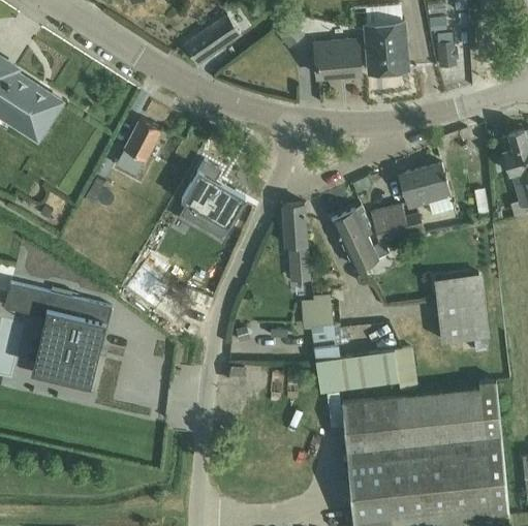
[(465,0),(453,0),(454,12),(466,11),(465,0)]
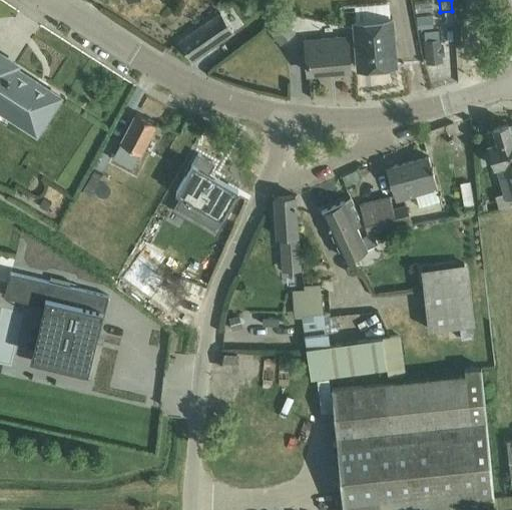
[(357,71),(395,68),(391,21),(389,21),(388,5),(354,8),(355,24),(353,25),(357,71)]
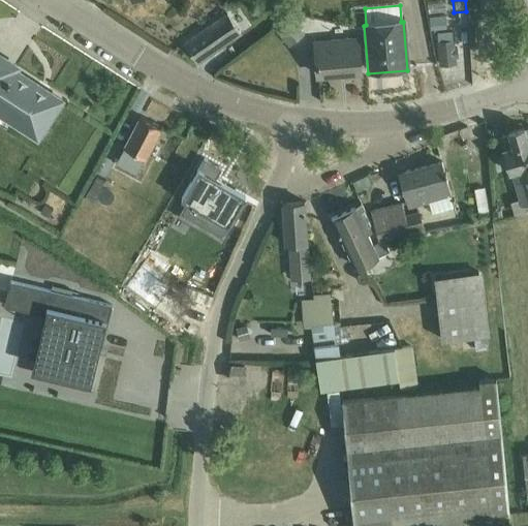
[(227,18),(185,47),(197,65),(241,36),(233,25),(227,18)]
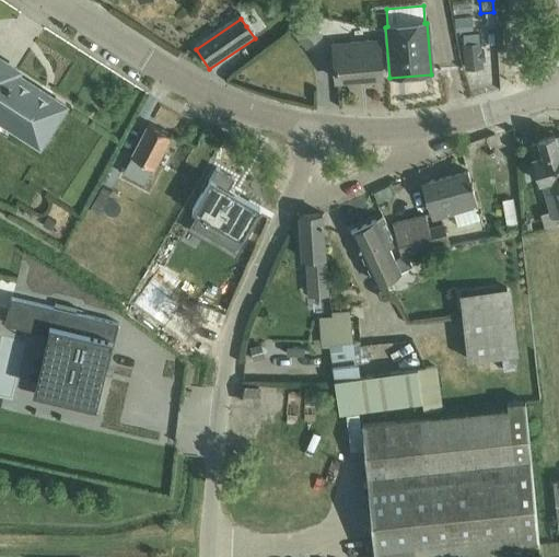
[(469,21),(454,22),(455,34),(470,33),(469,21)]
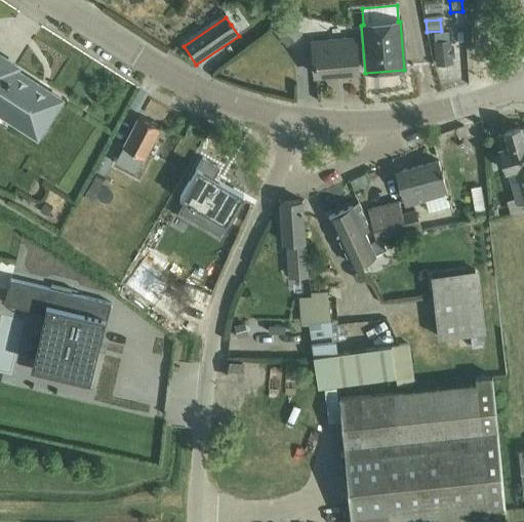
[(273,36),(288,52),(300,41),(285,24),(273,36)]
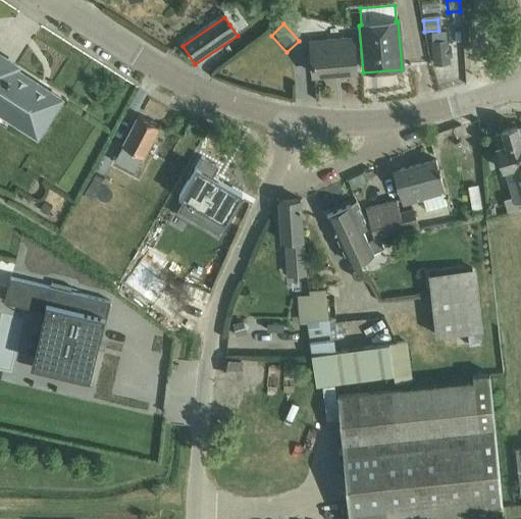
[(313,76),(356,73),(353,41),(310,45),(313,76)]
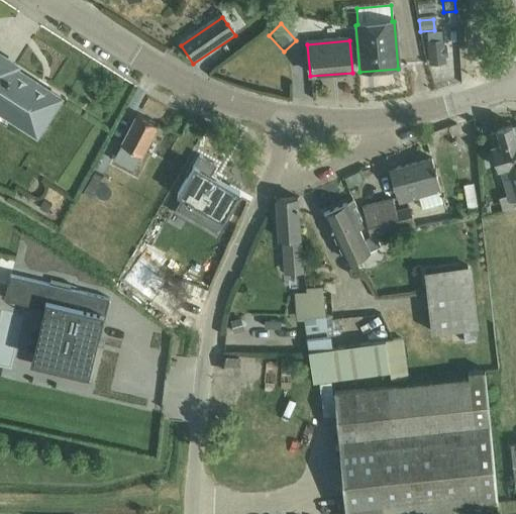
[(445,58),(447,58),(446,47),(444,47),(443,41),(426,42),(429,67),(445,65),(445,58)]
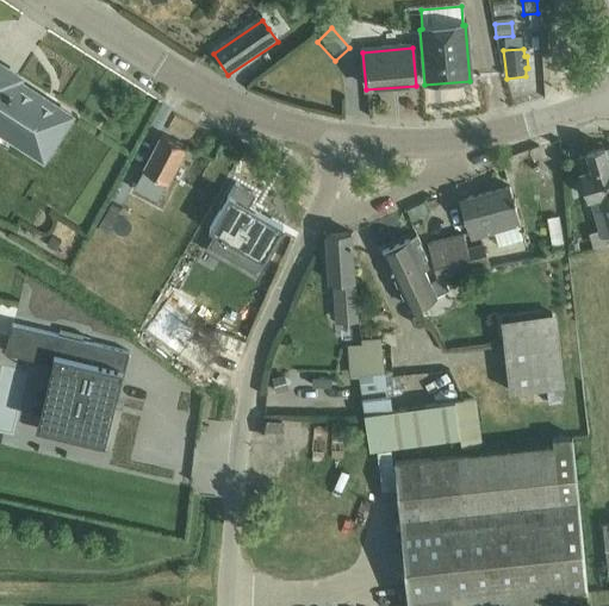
[(0,136),(42,163),(70,120),(17,86),(19,82),(0,69),(0,136)]
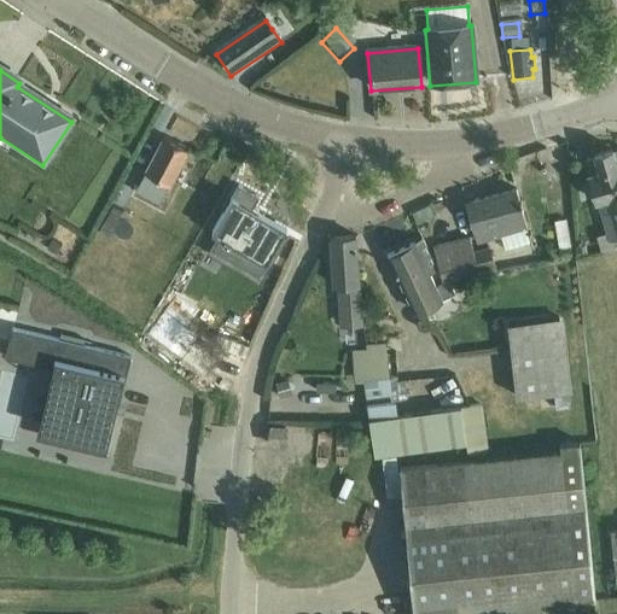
[(146,174),(135,193),(157,205),(168,186),(168,187),(187,152),(163,139),(145,174),(146,174)]
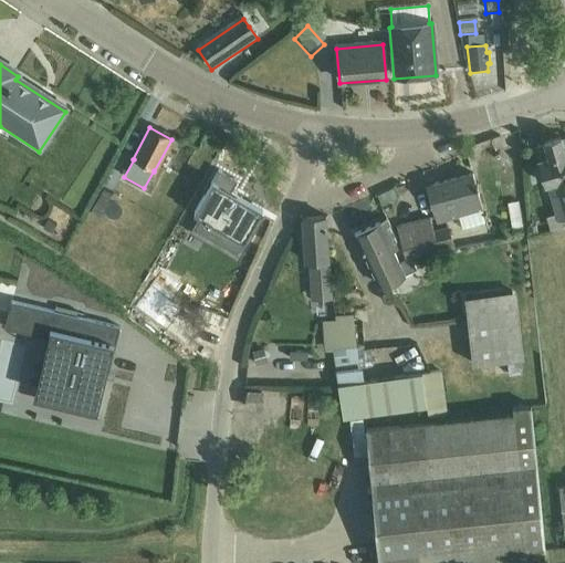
[(544,146),(535,148),(539,163),(546,188),(547,187),(557,223),(564,220),(564,139),(561,138),(543,144),(544,146)]
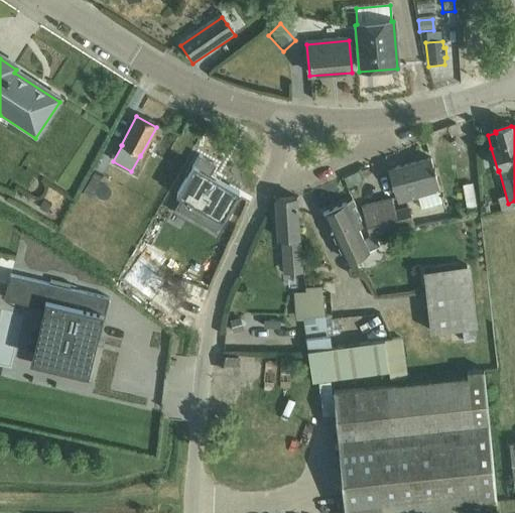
[(198,157),(175,196),(201,210),(194,222),(215,234),(236,196),(218,185),(220,181),(210,175),(215,167),(198,157)]
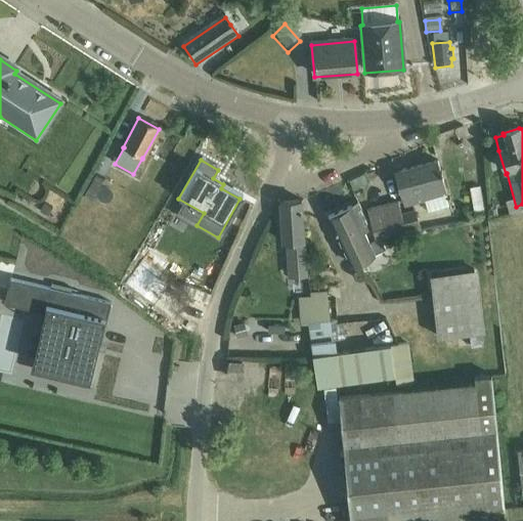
[(426,214),(448,207),(436,164),(394,175),(403,208),(423,203),(426,214)]
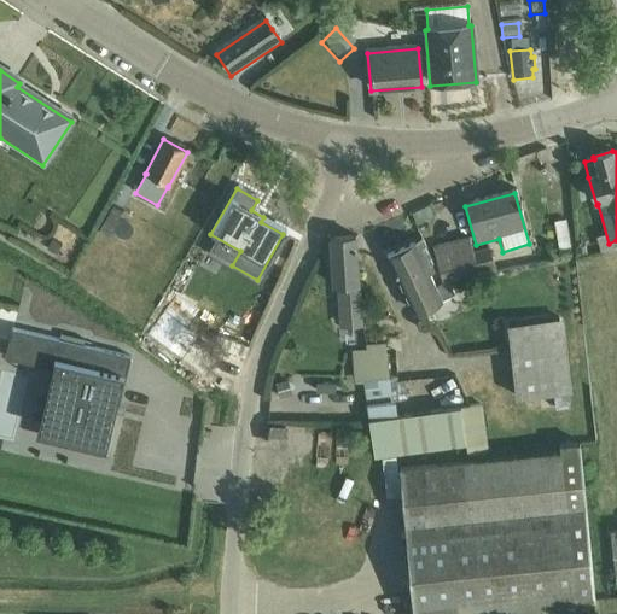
[(429,208),(411,216),(415,228),(434,220),(429,208)]
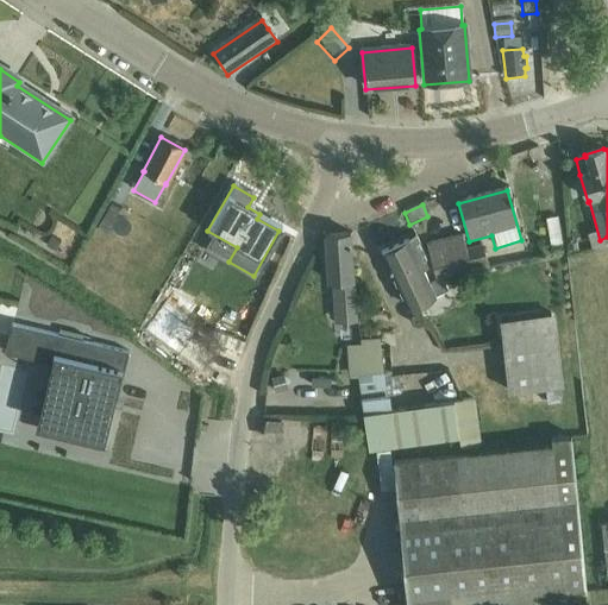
[(336,323),(356,322),(350,235),(325,237),(327,283),(333,283),(336,323)]
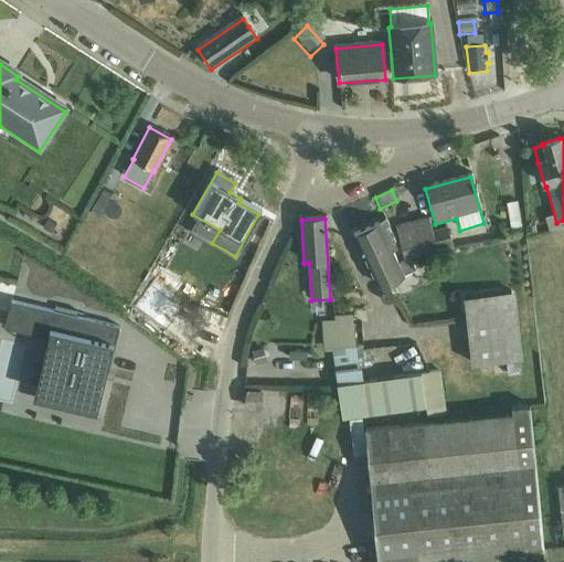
[(427,219),(395,229),(404,261),(451,246),(446,229),(432,232),(427,219)]
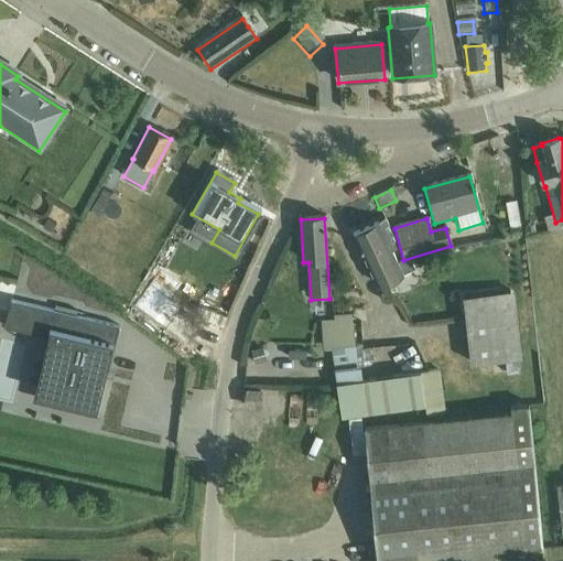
[(46,219),(41,229),(50,234),(55,225),(46,219)]
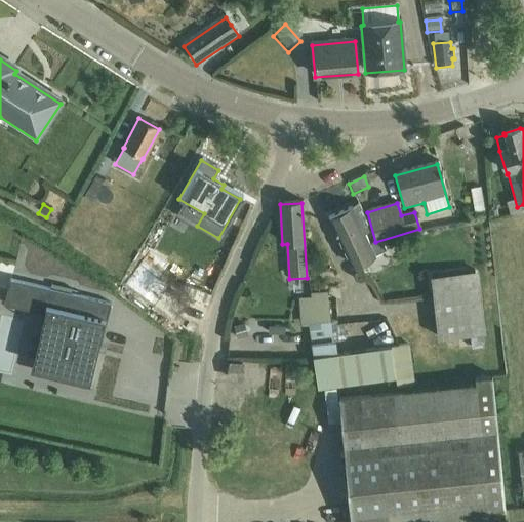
[(354,208),(336,216),(348,241),(340,244),(352,268),(383,253),(377,243),(372,246),(354,208)]
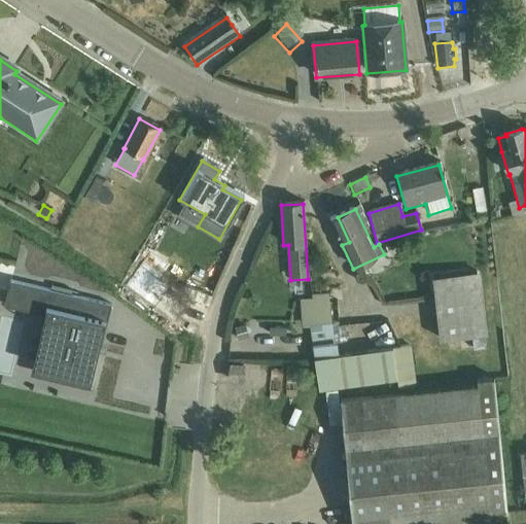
[(486,213),(466,216),(468,223),(487,220),(486,213)]
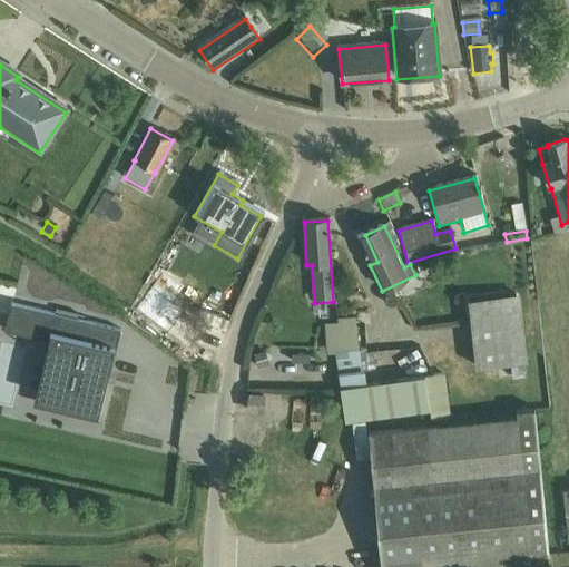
[(518,287),(468,291),(476,361),(525,357),(518,287)]
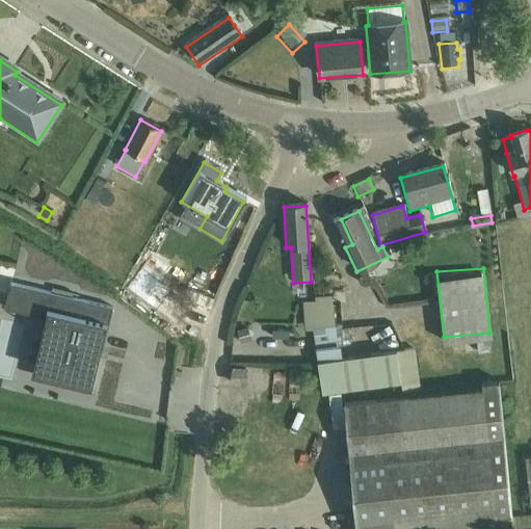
[(6,300),(4,307),(5,307),(6,308),(7,303),(8,298),(9,299),(26,303),(25,308),(45,312),(44,313),(46,313),(45,317),(40,341),(45,343),(42,358),(38,372),(36,379),(38,380),(45,381),(54,384),(54,385),(61,387),(62,386),(78,390),(81,391),(85,391),(87,392),(87,394),(89,394),(89,393),(94,378),(98,362),(95,361),(97,353),(98,349),(102,350),(107,328),(111,310),(44,293),(10,286),(9,285),(6,300)]
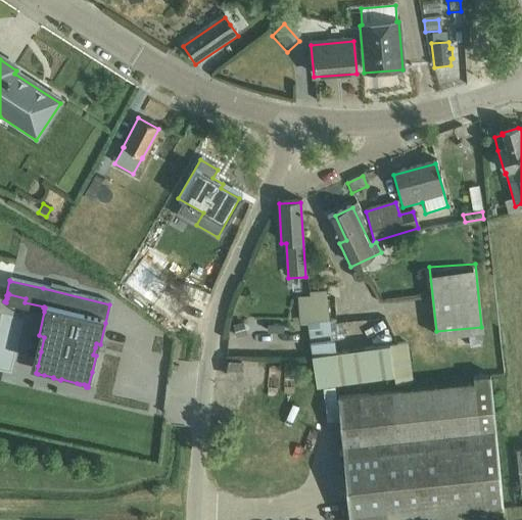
[(142,286),(135,298),(153,309),(160,296),(142,286)]
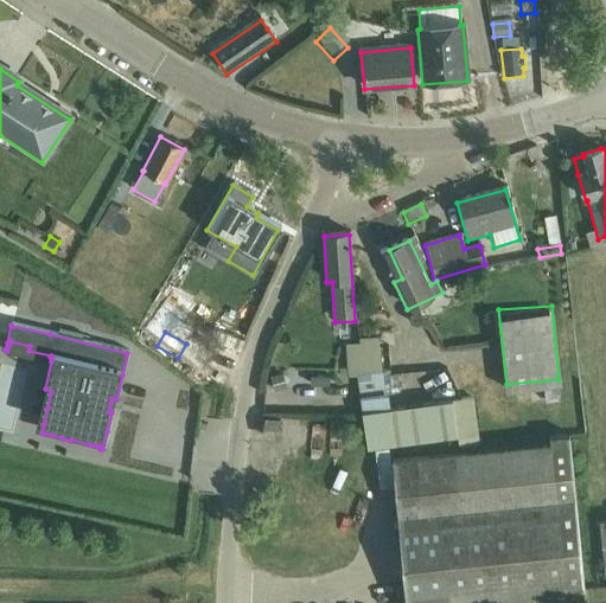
[(363,376),(358,377),(362,415),(363,419),(368,453),(390,449),(457,440),(477,437),(471,401),(451,403),(389,411),(381,339),(378,339),(359,340),(363,376)]
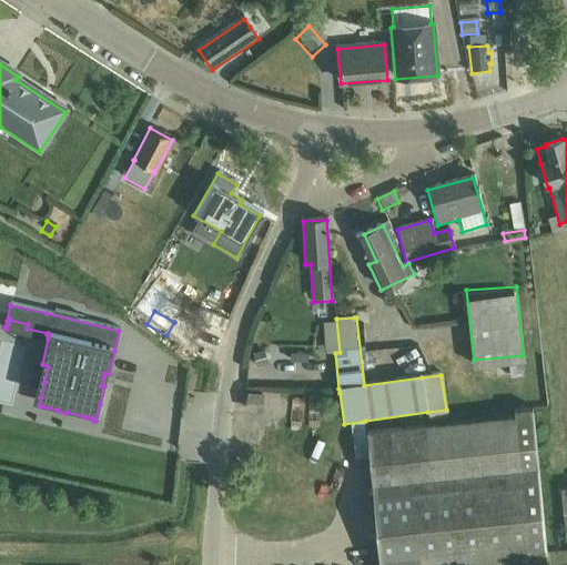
[(252,354),(256,367),(265,365),(261,352),(252,354)]
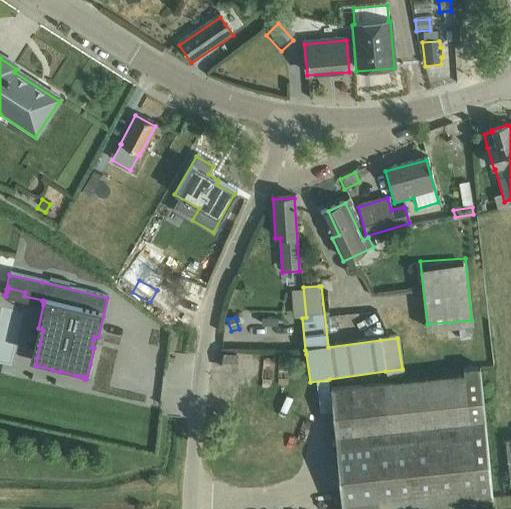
[(470,329),(459,331),(460,341),(472,340),(470,329)]
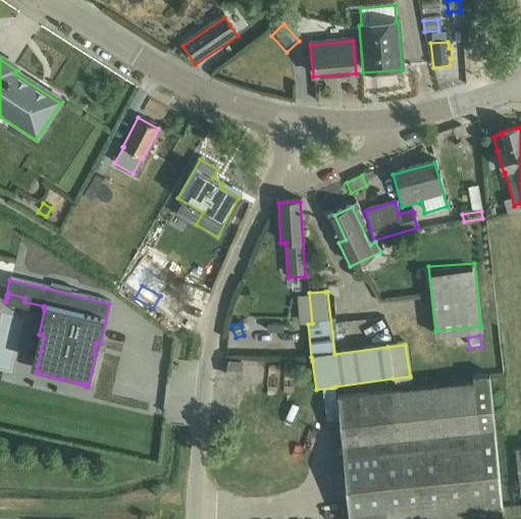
[(227,378),(239,379),(241,364),(228,363),(227,378)]
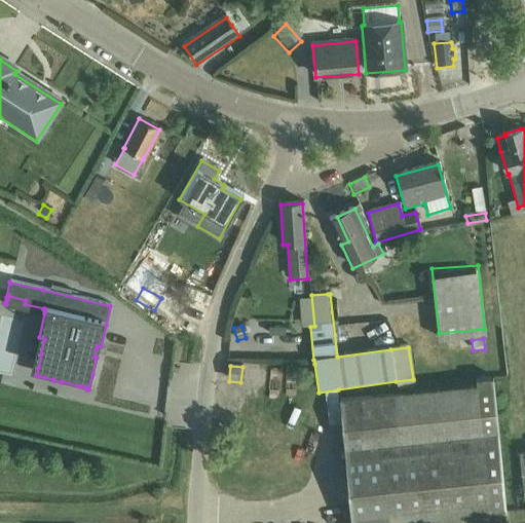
[(490,522),(486,483),(501,481),(492,381),(476,381),(477,386),(341,401),(353,522),(490,522)]
